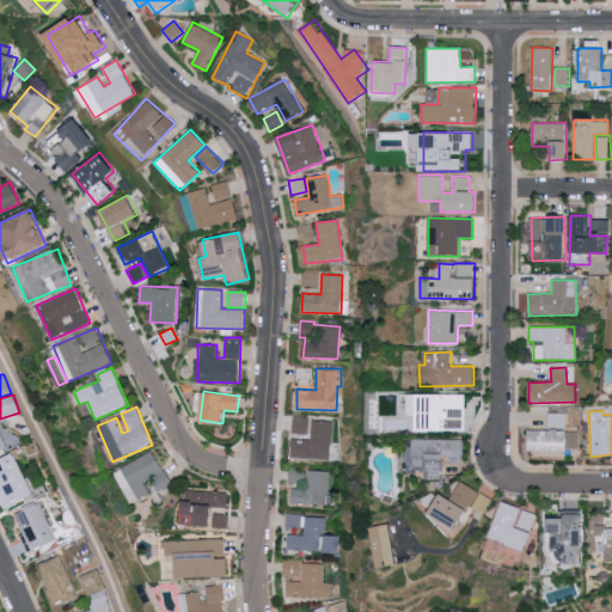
[(548,427),(565,428),(565,414),(548,412),(548,427)]
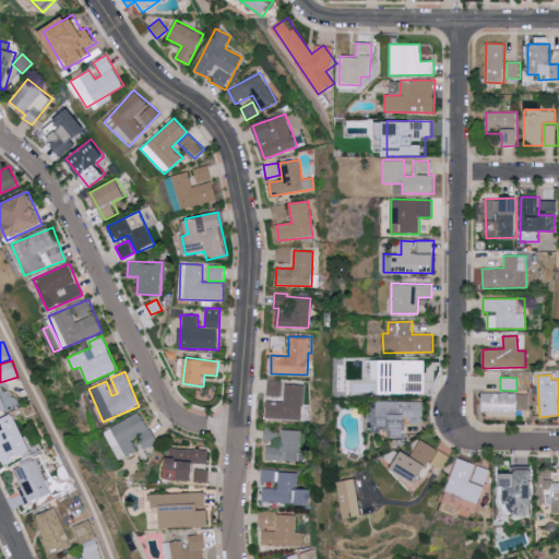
[(268,399),(284,399),(284,382),(268,381),(268,399)]
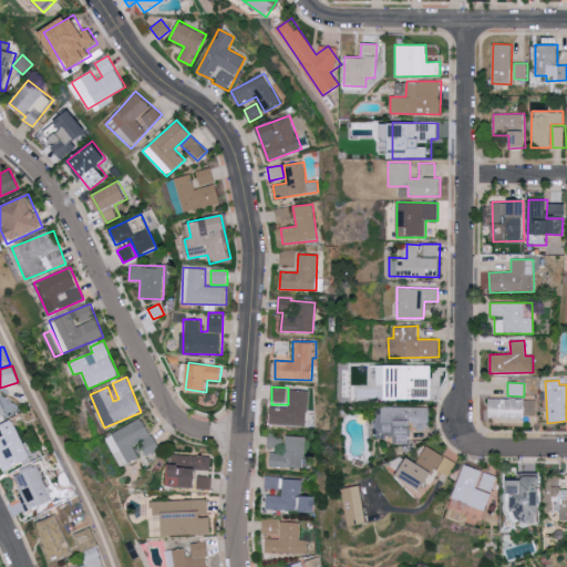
[(307,426),(308,391),(289,390),(288,408),(271,406),(270,424),(307,426)]
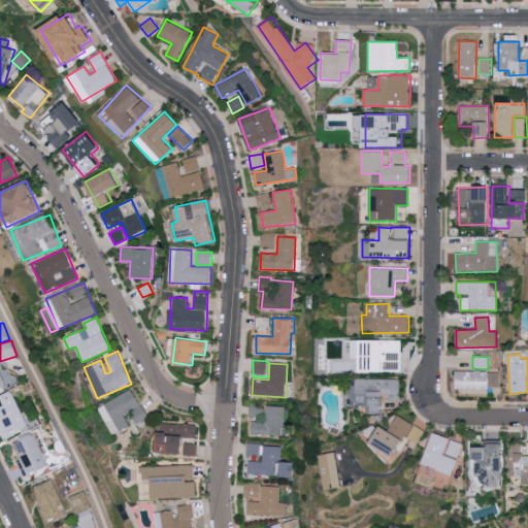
[(456,370),(456,389),(488,389),(488,370),(456,370)]
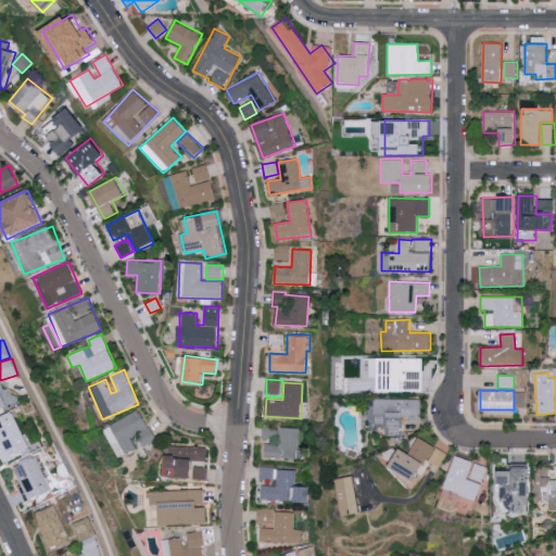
[(421,400),(367,399),(367,428),(386,428),(386,434),(403,436),(404,420),(421,420),(421,400)]
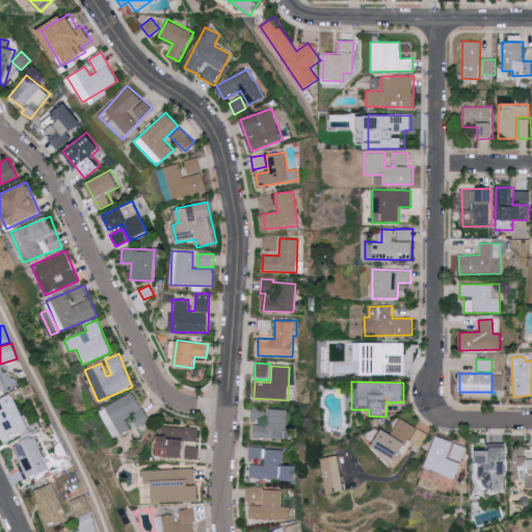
[(98,410),(113,439),(130,429),(125,419),(131,416),(137,427),(149,421),(133,392),(98,410)]
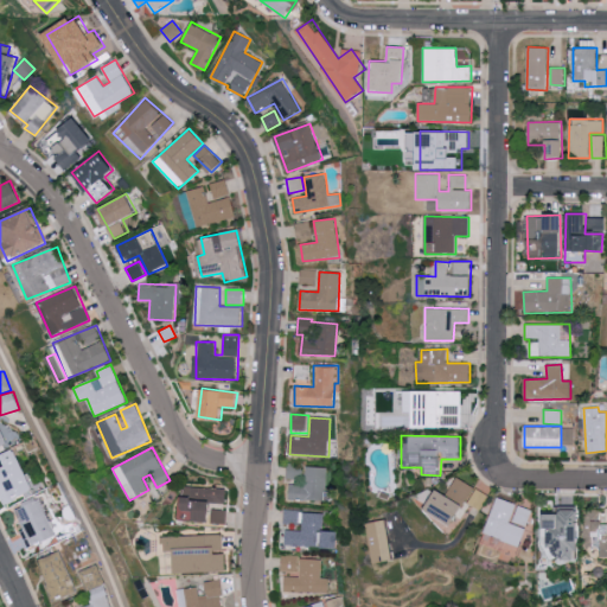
[(0,490),(4,503),(30,493),(14,449),(0,454),(0,490)]
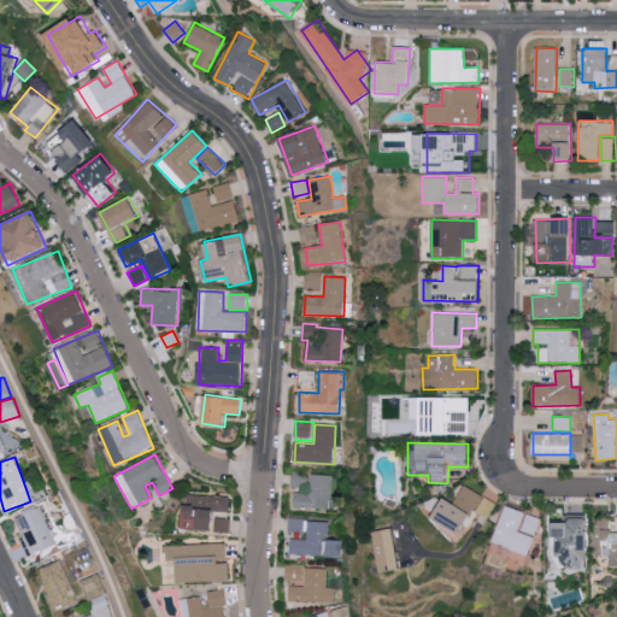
[(294,491),(294,507),(329,509),(330,475),(311,475),(310,492),(294,491)]
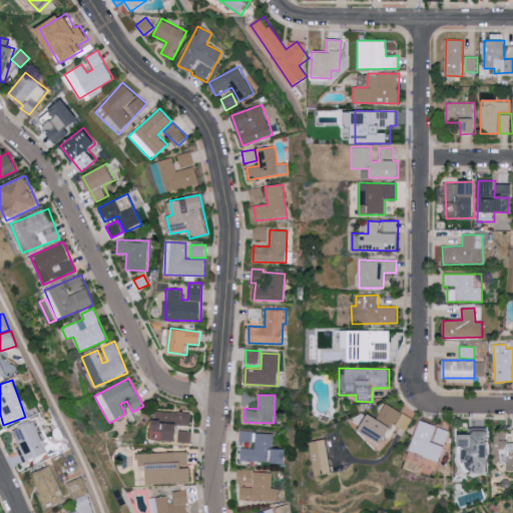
[(378,417),(406,432),(413,418),(386,403),(378,417)]
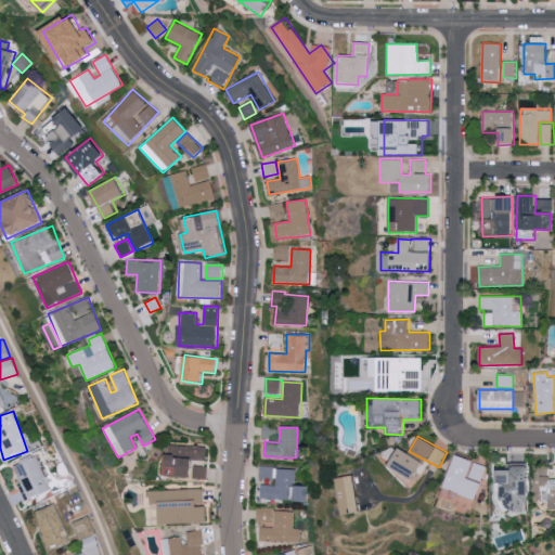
[(207,461),(207,447),(165,444),(164,477),(207,478),(208,466),(195,465),(195,460),(207,461)]
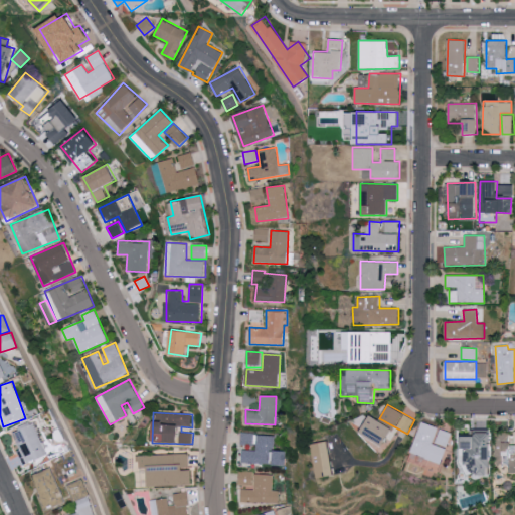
[(394,428),(372,415),(361,433),(384,446),(394,428)]
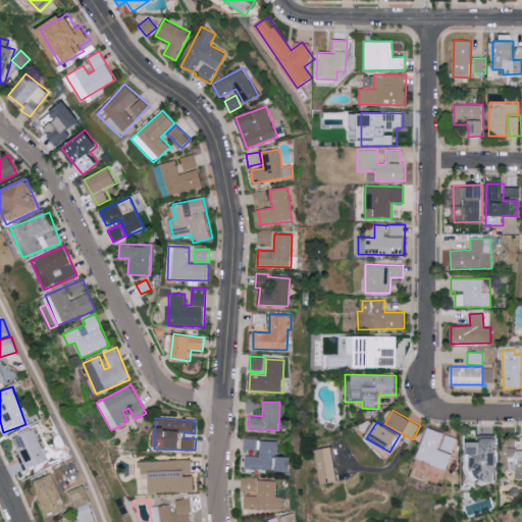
[(12,434),(27,469),(47,461),(33,426),(12,434)]
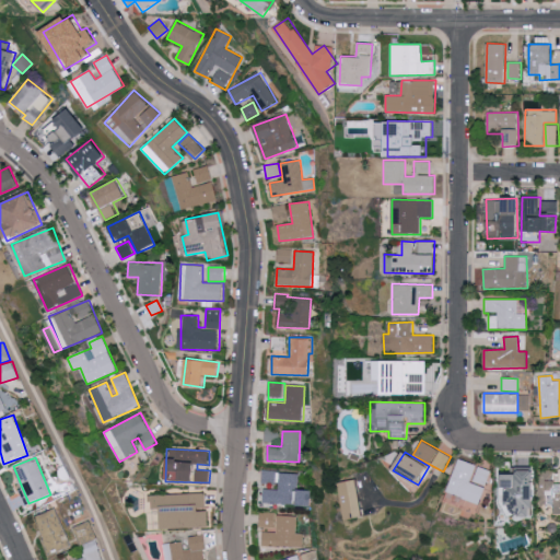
[(481,502),(490,468),(456,459),(447,494),(481,502)]
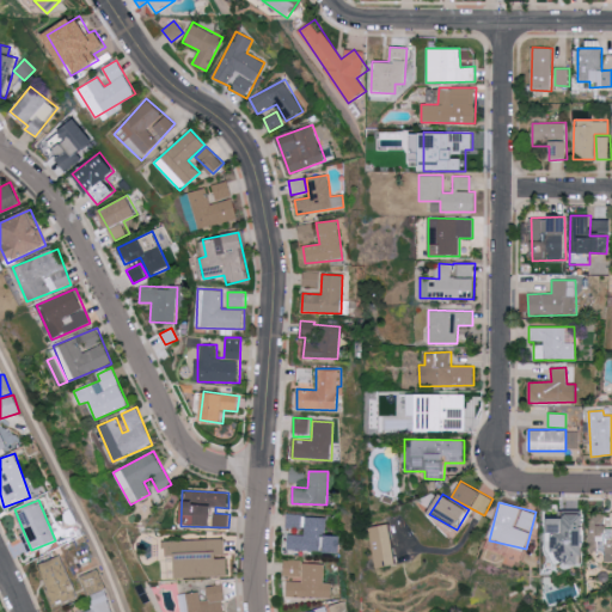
[(583,512),(558,512),(558,516),(548,516),(548,533),(556,533),(556,564),(585,564),(583,512)]
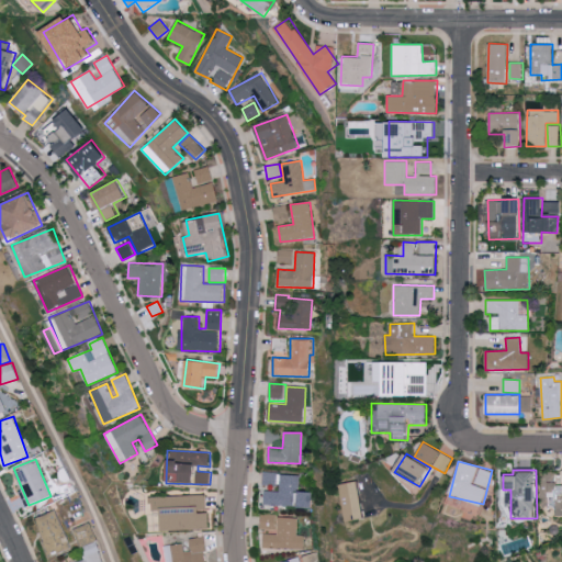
[(558,516),(561,516),(561,470),(560,470),(560,473),(549,473),(549,507),(558,507),(558,516)]
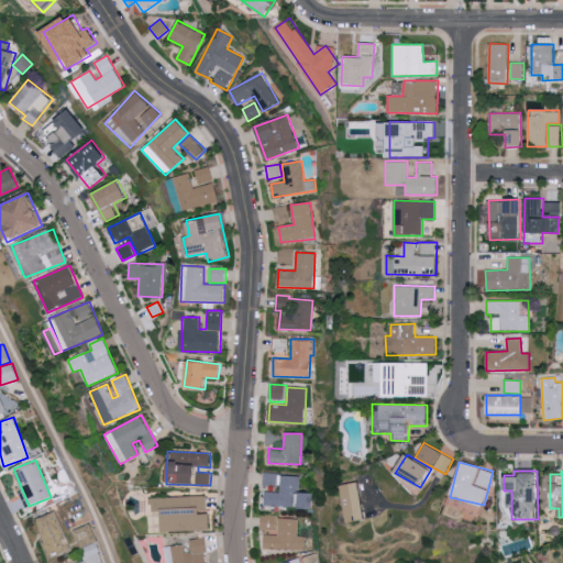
[(293,507),(293,492),(298,492),(298,476),(279,475),(279,492),(265,492),(264,505),(293,507)]
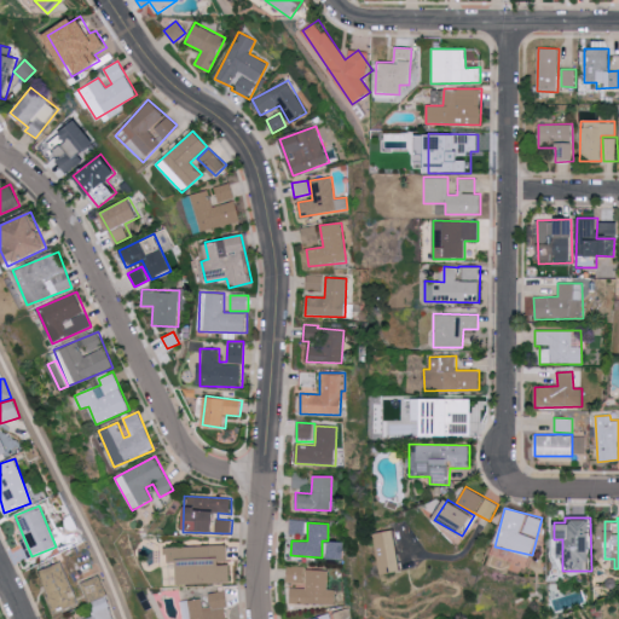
[(382,576),(403,571),(394,530),(372,534),(382,576)]
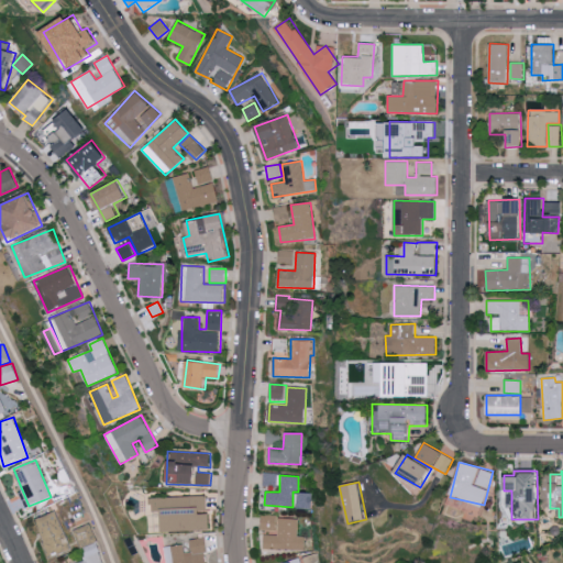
[(311,509),(312,493),(298,492),(298,509),(311,509)]
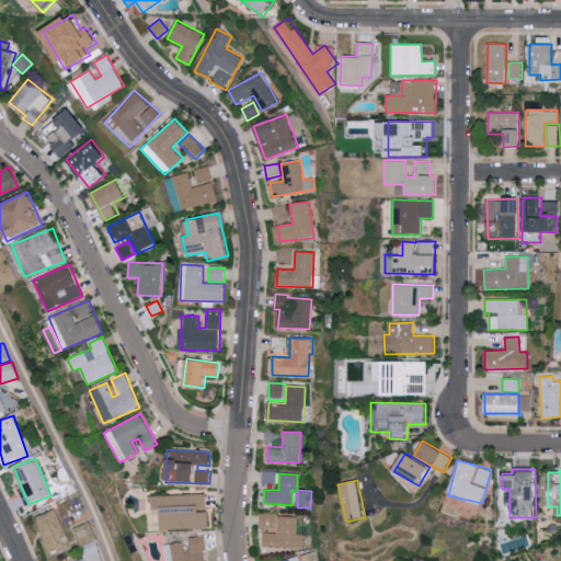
[(161,529),(209,528),(208,494),(150,495),(150,510),(160,510),(161,529)]
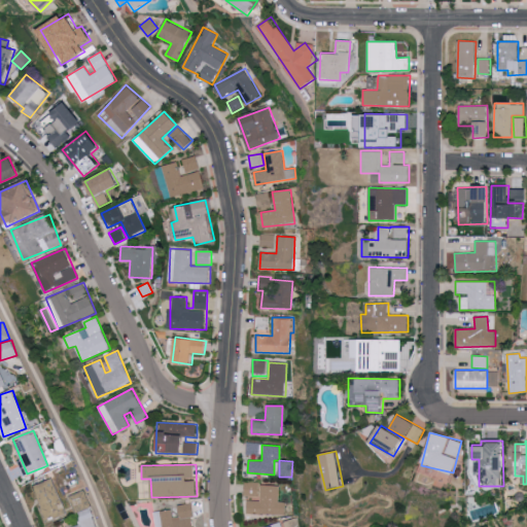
[(34,484),(44,520),(65,514),(55,479),(34,484)]
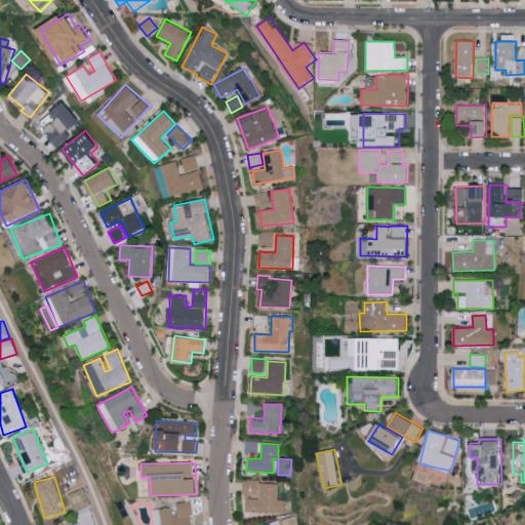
[(256,480),(243,480),(243,496),(256,496),(256,480)]
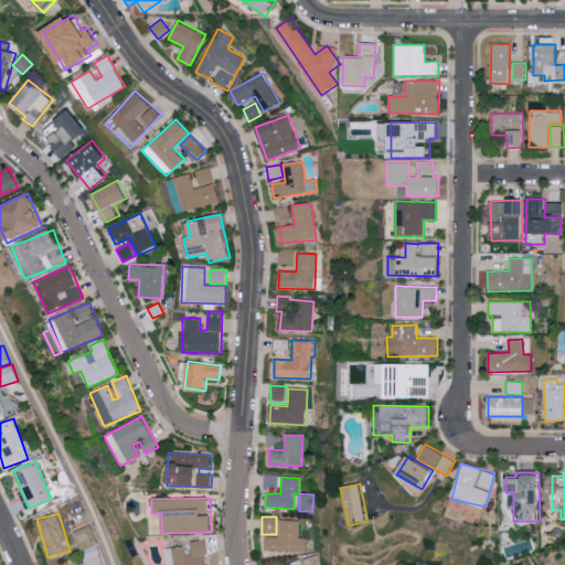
[(265,536),(265,551),(306,552),(306,539),(299,537),(300,521),(279,520),(279,536),(265,536)]
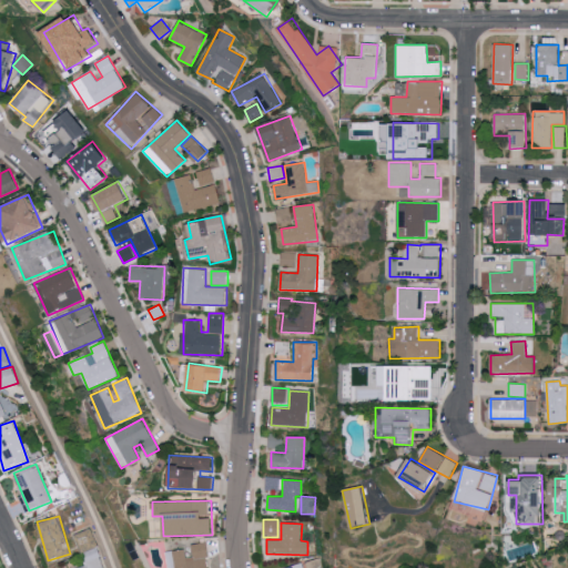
[(104,567),(91,528),(77,534),(88,566),(79,567),(104,567)]
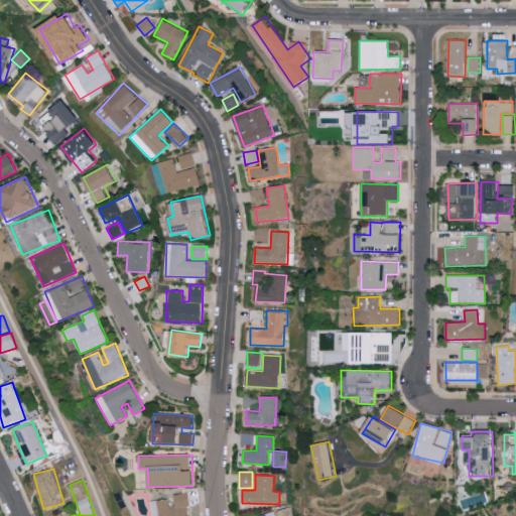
[(190,515),(187,493),(171,495),(171,498),(150,501),(152,515),(190,515)]
